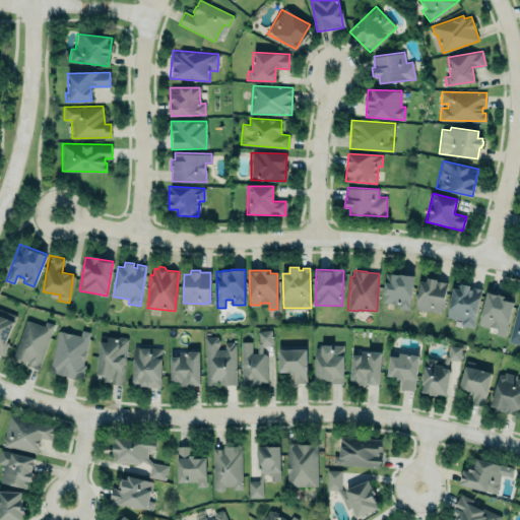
[(382,303),(397,304),(397,309),(410,310),(412,275),(384,273),(382,303)]
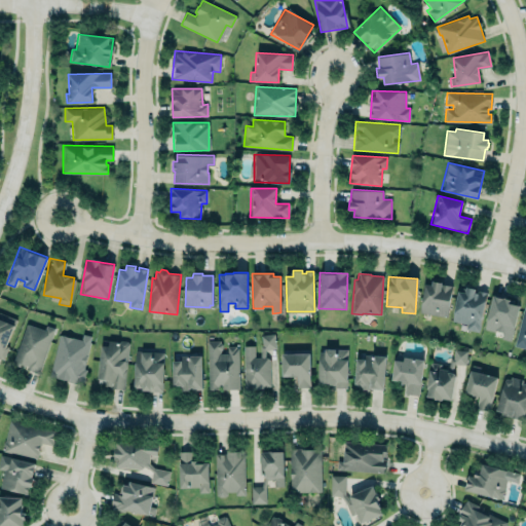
[(452,286),(448,316),(420,312),(424,284),(431,285),(433,280),(442,282),(442,284),(452,286)]
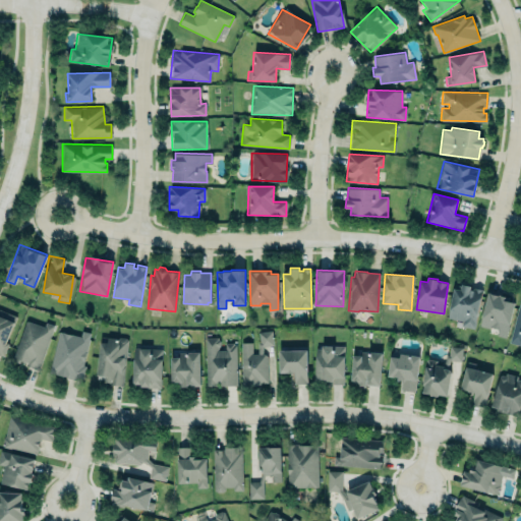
[(474,329),(482,289),(461,284),(460,290),(453,289),(447,317),(462,322),(461,326),(474,329)]
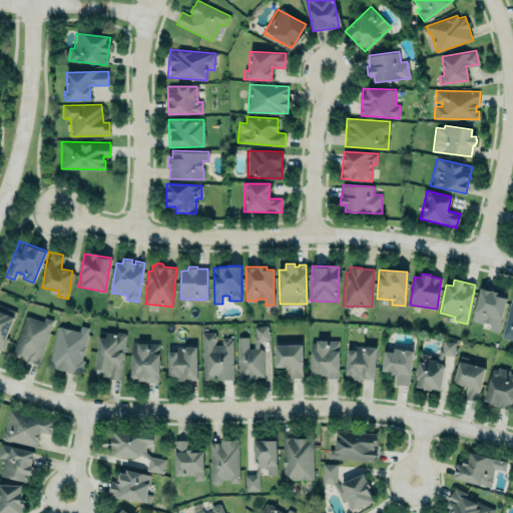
[(507,295),(480,289),(472,321),(490,325),(489,331),(498,333),(507,295)]
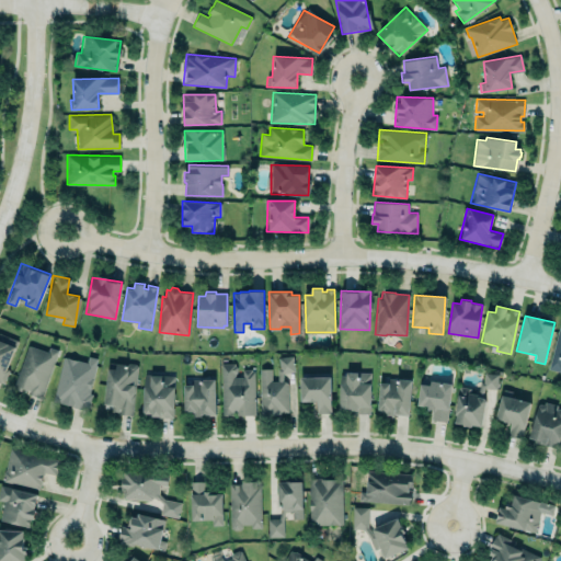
[(560,367),(560,371),(548,368),(560,322),(560,367)]
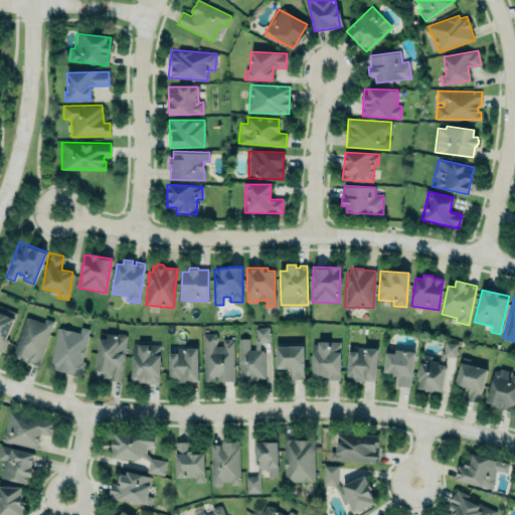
[(0,305),(17,312),(6,337),(9,339),(3,352),(0,350),(0,305)]
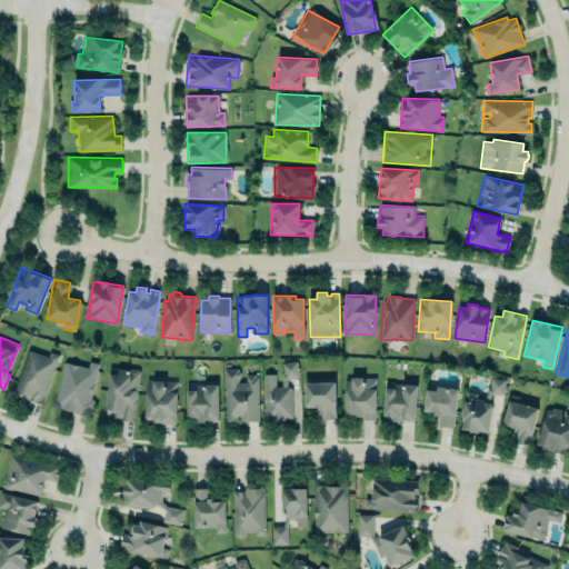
[(28,350),(48,357),(50,352),(59,356),(41,403),(28,399),(29,396),(27,395),(26,397),(13,392),(28,350)]
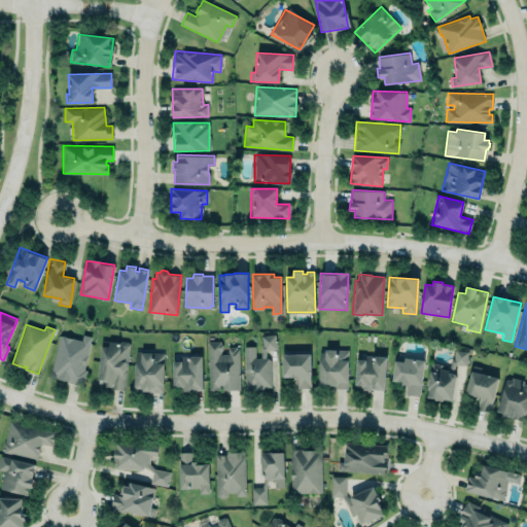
[(60,335),(81,340),(82,334),(92,336),(83,370),(86,370),(83,384),(79,385),(67,382),(57,378),(49,376),(54,359),(60,335)]
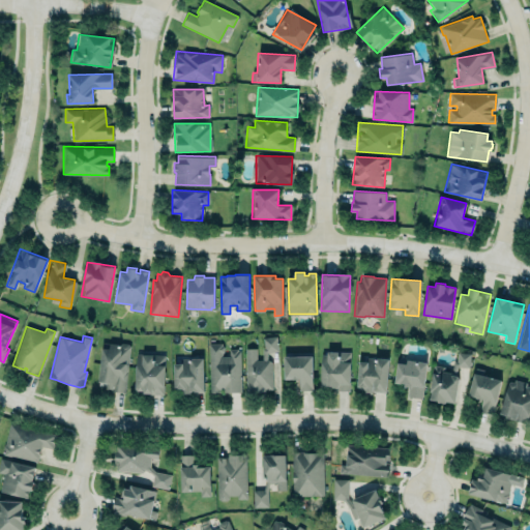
[(246,391),(271,390),(269,352),(277,352),(276,337),(262,337),(263,359),(256,359),(256,348),(244,349),(246,391)]
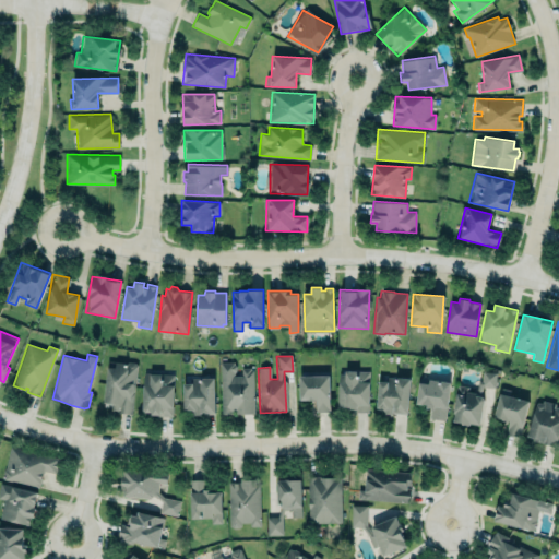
[(132,413),(138,364),(137,364),(134,363),(128,361),(127,363),(116,361),(115,367),(107,367),(104,402),(114,403),(113,408),(117,409),(117,412),(132,413)]
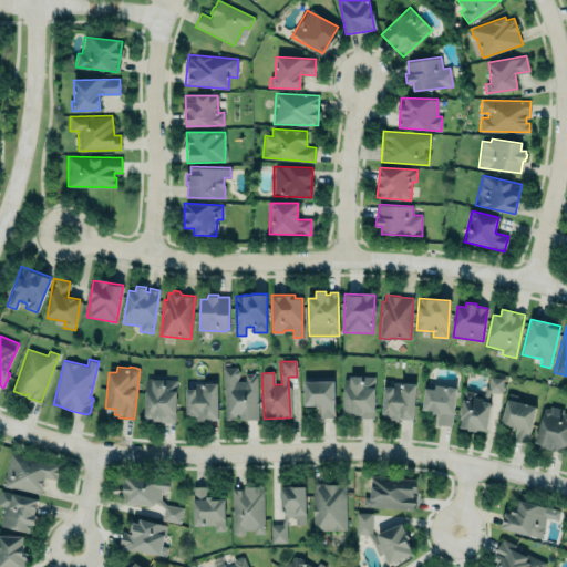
[(223,367),(225,420),(235,420),(235,415),(238,415),(239,420),(258,419),(257,374),(254,374),(254,372),(245,373),(245,381),(237,381),(237,378),(239,374),(239,370),(237,369),(237,367),(223,367)]
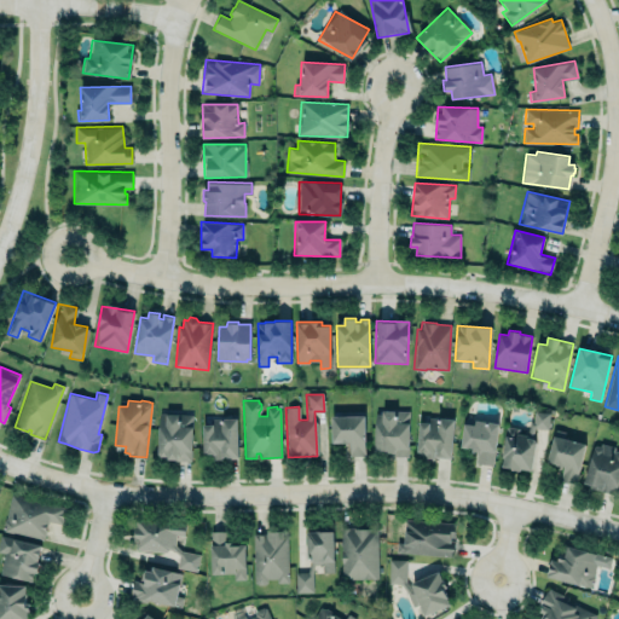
[(507,426),(502,457),(503,457),(502,466),(512,467),(510,468),(520,470),(520,468),(531,469),(536,441),(533,438),(532,438),(534,428),(548,429),(550,411),(534,410),(533,422),(530,421),(526,434),(520,434),(520,428),(507,426)]
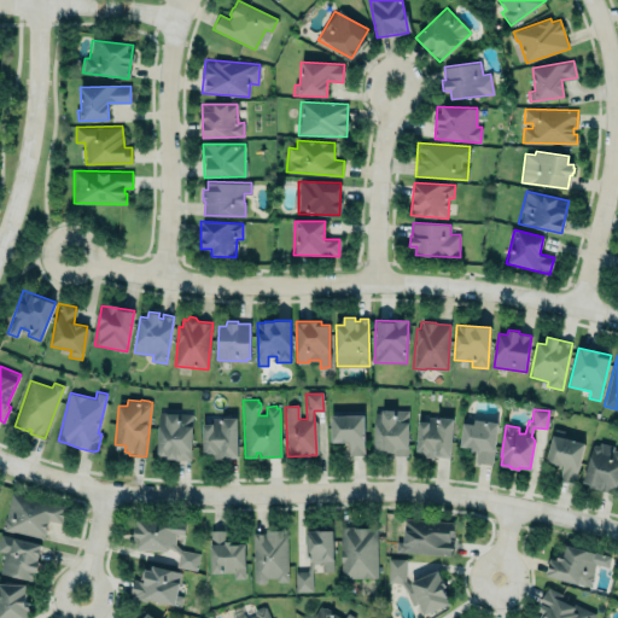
[(373,453),(407,454),(408,410),(374,410),(373,453)]
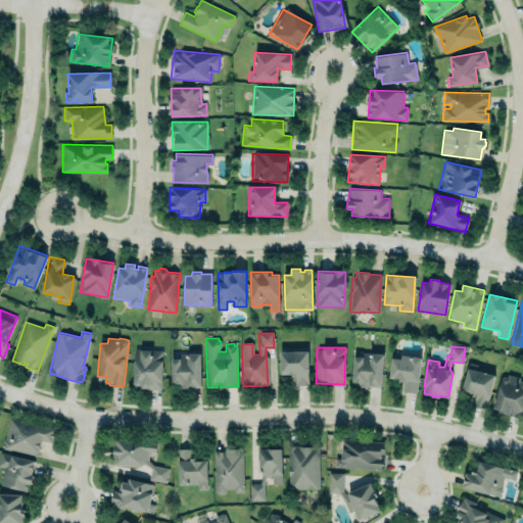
[(135,348),(134,360),(133,383),(135,383),(135,385),(141,385),(141,387),(148,387),(148,389),(161,389),(162,361),(162,349),(140,349),(140,348),(135,348)]
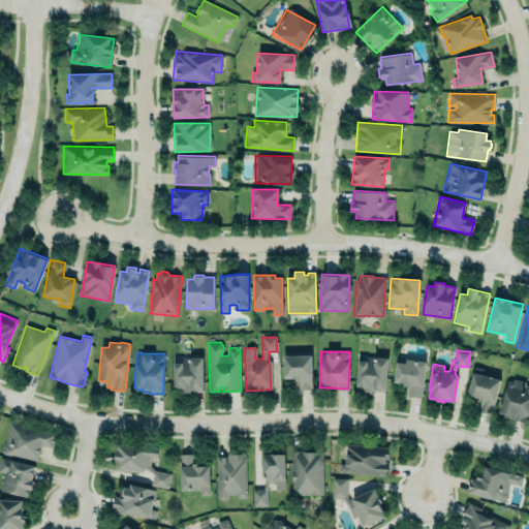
[(312,354),(312,390),(299,390),(299,378),(284,378),(284,354),(312,354)]
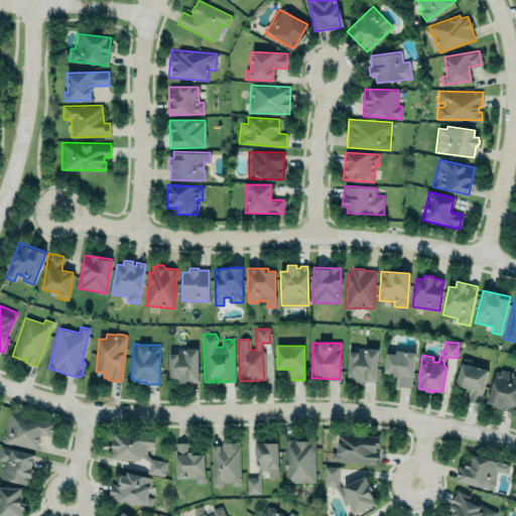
[(350,352),(348,379),(355,379),(355,382),(362,382),(362,380),(376,381),(378,349),(359,348),(358,353),(350,352)]
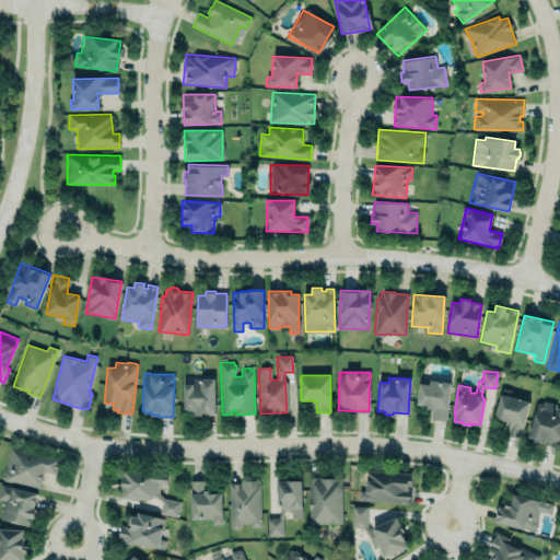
[(216,415),(214,378),(191,380),(191,384),(183,384),(183,411),(191,411),(191,415),(216,415)]
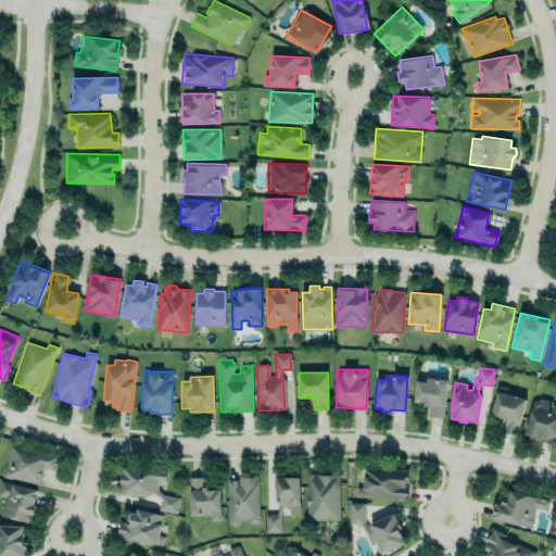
[(426,377),(426,381),(416,380),(414,401),(424,402),(424,405),(428,406),(427,417),(430,417),(430,416),(439,417),(439,419),(443,419),(449,379),(438,378),(438,379),(436,379),(436,378),(426,377)]
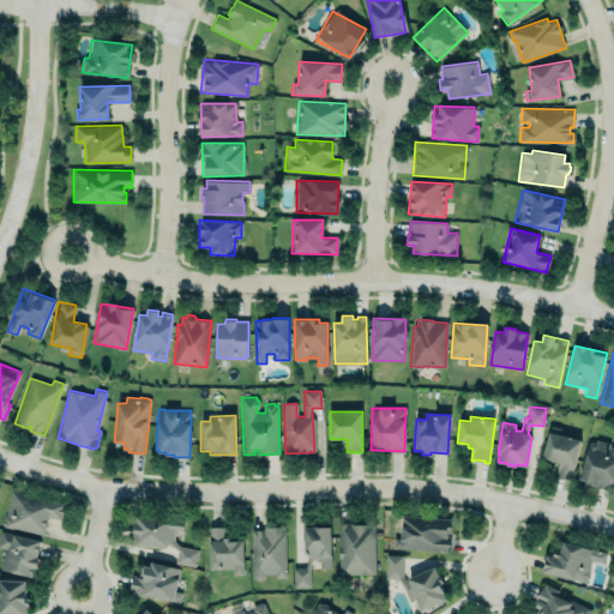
[(548,432),(581,439),(571,479),(555,476),(559,462),(558,461),(558,462),(551,461),(551,459),(542,457),(548,432)]
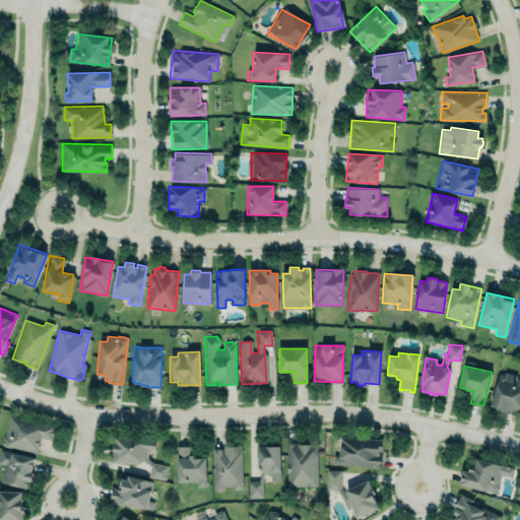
[(489,407),(516,415),(519,402),(519,378),(500,372),(489,407)]
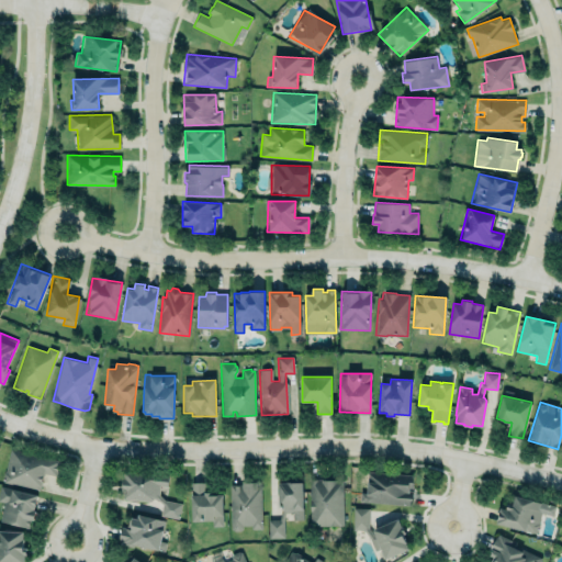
[(40,491),(44,473),(57,475),(60,460),(11,448),(6,471),(3,472),(2,478),(3,480),(2,482),(40,491)]
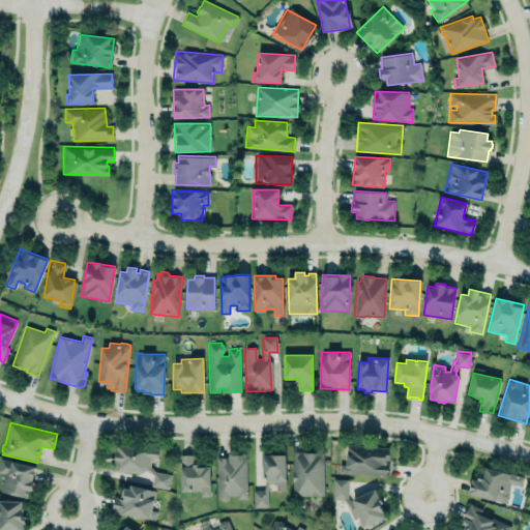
[(170,473),(149,472),(150,458),(157,459),(158,447),(115,445),(114,470),(151,473),(151,488),(169,489),(170,473)]
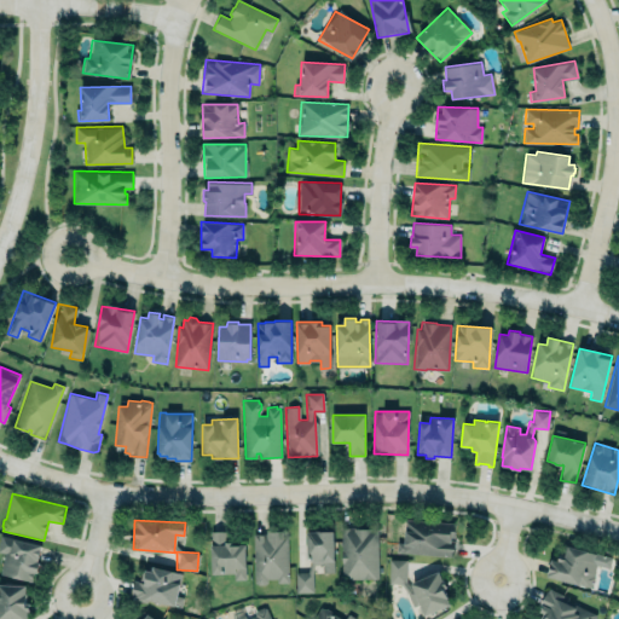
[(395,543),(395,554),(455,555),(456,522),(404,521),(404,543),(395,543)]
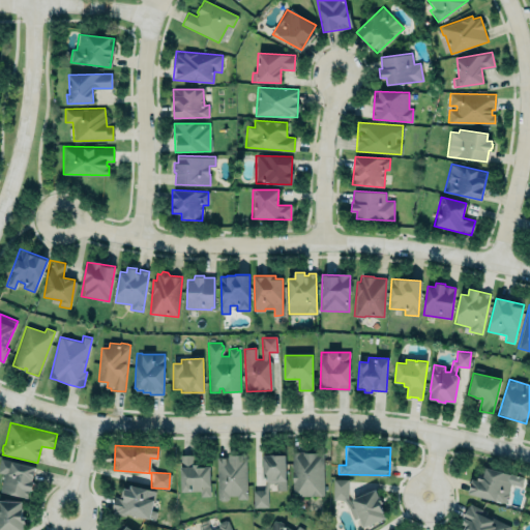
[(292,452),(323,452),(323,495),(292,495),(292,452)]
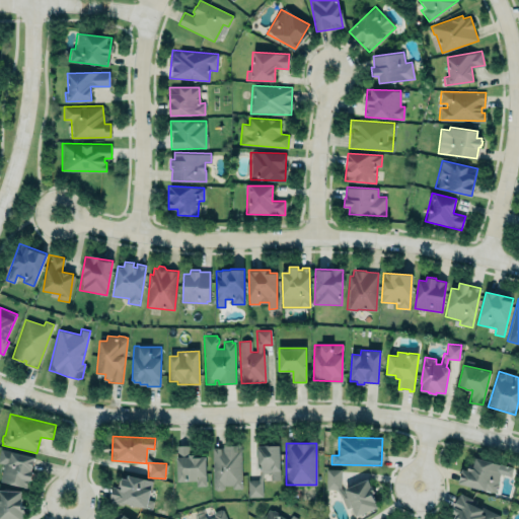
[(176,445),(177,480),(196,479),(196,486),(206,486),(205,475),(206,475),(205,458),(206,458),(206,456),(201,456),(196,456),(196,453),(191,453),(191,444),(189,444),(189,445),(176,445)]
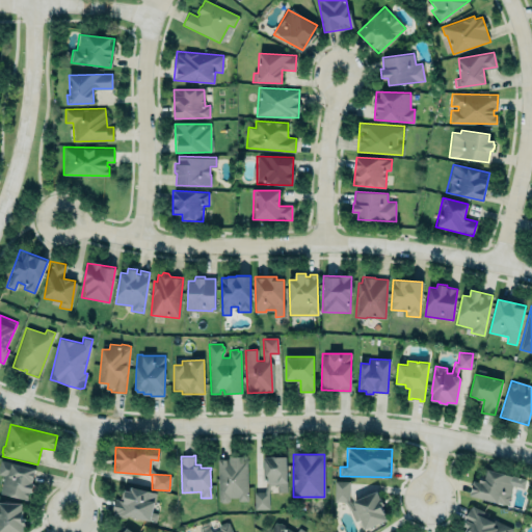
[(247,500),(246,456),(228,456),(228,458),(217,459),(217,501),(247,500)]
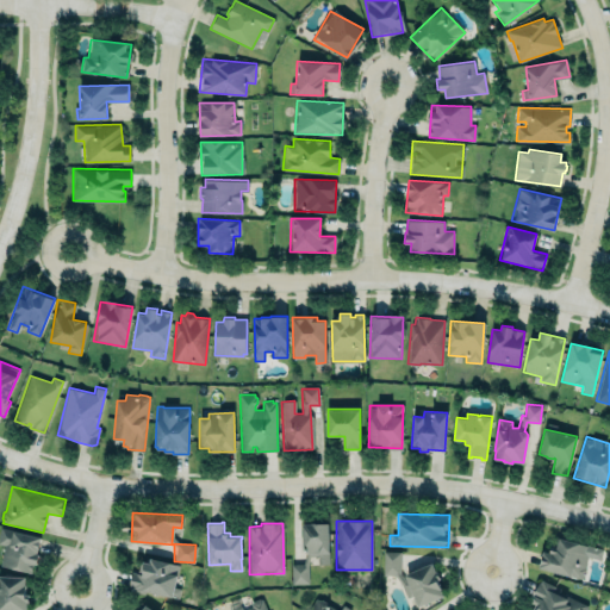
[(302,545),(306,545),(306,555),(317,556),(317,564),(328,564),(329,524),(302,523),(302,545)]
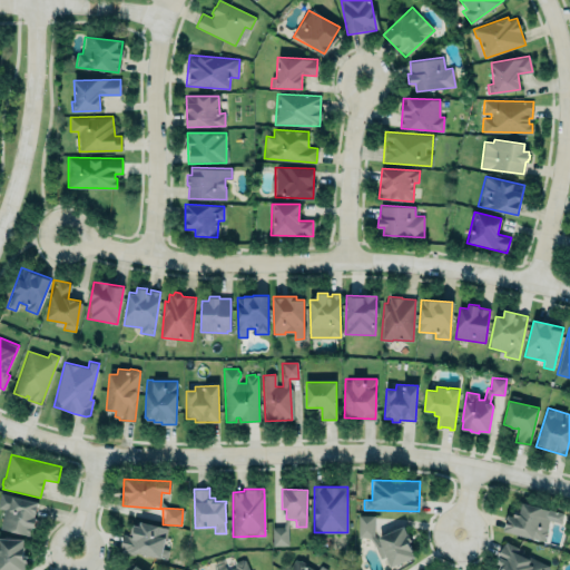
[(0,495),(1,492),(38,501),(35,517),(37,518),(35,527),(31,527),(29,536),(0,529),(0,523),(3,509),(0,508),(0,495)]
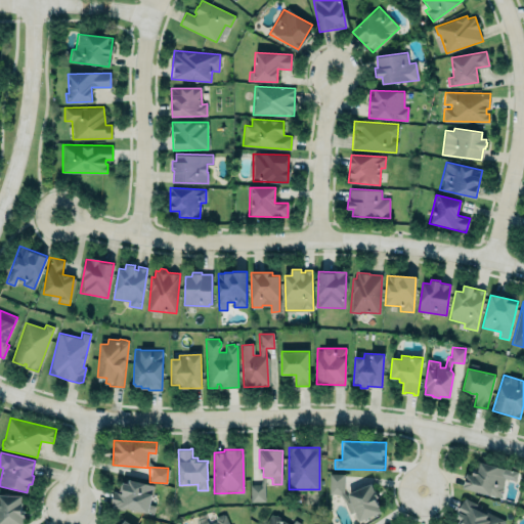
[(476,461),(472,474),(466,473),(463,487),(500,496),(500,495),(501,494),(504,488),(503,487),(505,475),(503,475),(505,468),(498,467),(498,465),(480,461),(480,462),(476,461)]
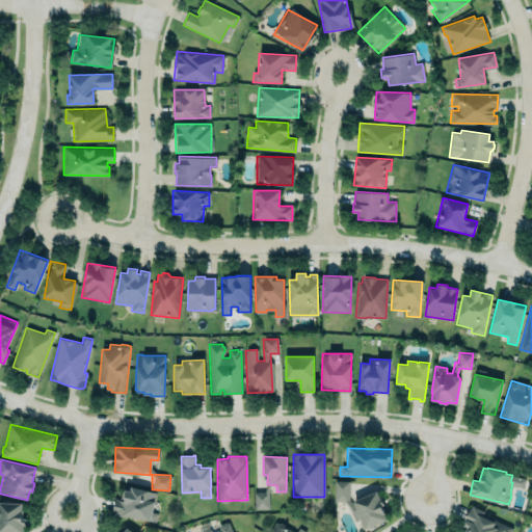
[(335,480),(334,501),(344,501),(349,509),(354,521),(361,519),(365,529),(387,520),(381,506),(384,504),(381,497),(380,498),(376,490),(354,500),(353,502),(354,506),(353,506),(349,500),(349,480),(335,480)]
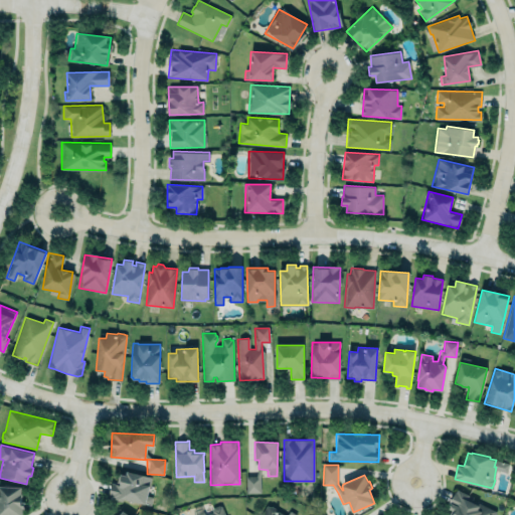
[(152,478),(119,471),(116,483),(111,482),(108,496),(146,505),(152,478)]
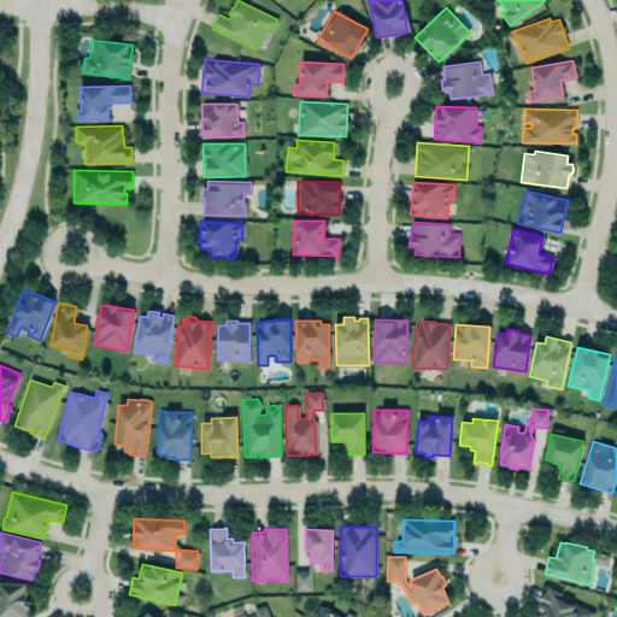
[(311,591),(311,571),(294,571),(294,592),(311,591)]
